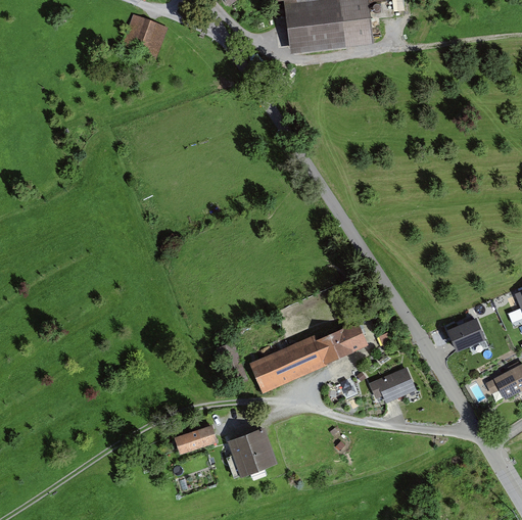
[(290,53),(371,43),(367,5),(386,3),(386,0),(275,0),(276,4),(284,3),(290,53)]
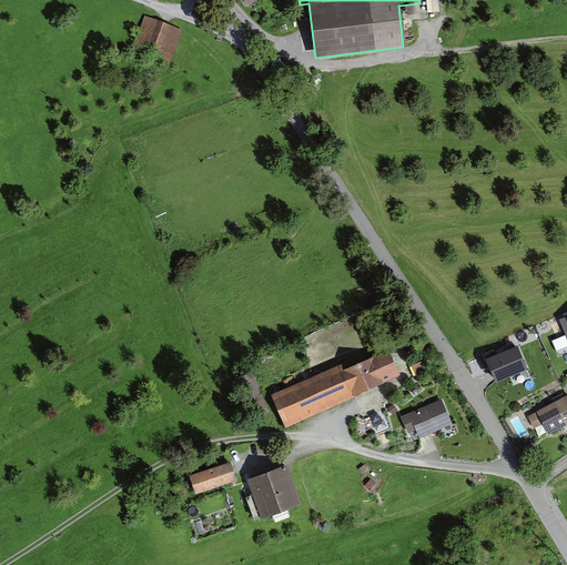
[(166,63),(181,28),(142,12),(122,63),(135,69),(142,53),(166,63)]
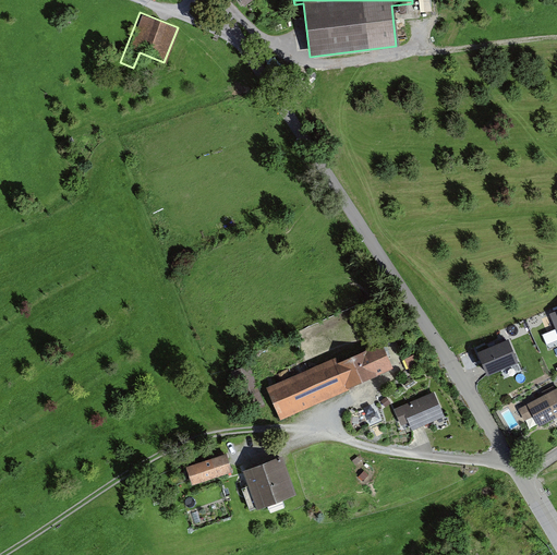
[(508,372),(519,366),(507,338),(476,351),(486,375),(506,366),(508,372)]
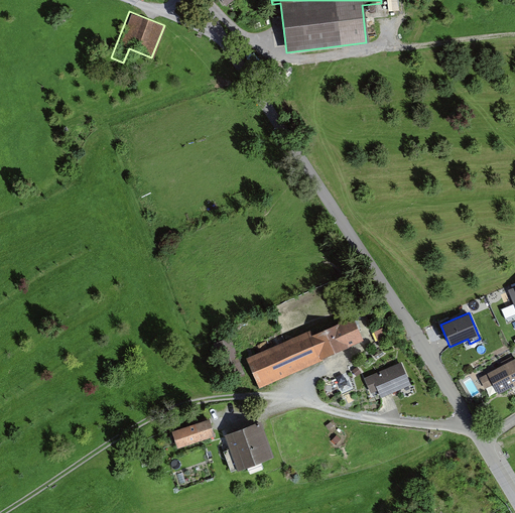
[(320,358),(363,338),(353,316),(312,335),(309,330),(246,357),(258,388),(322,360),(320,358)]
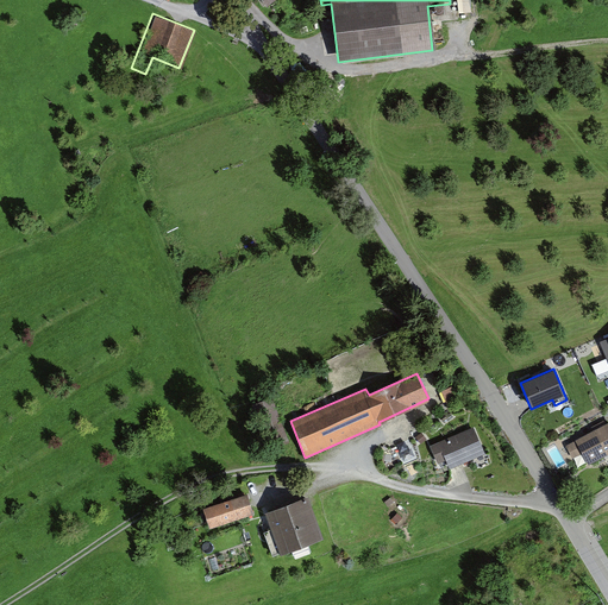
[(581,453),(587,465),(607,453),(607,422),(605,424),(602,420),(589,427),(591,432),(564,445),(571,458),(581,453)]
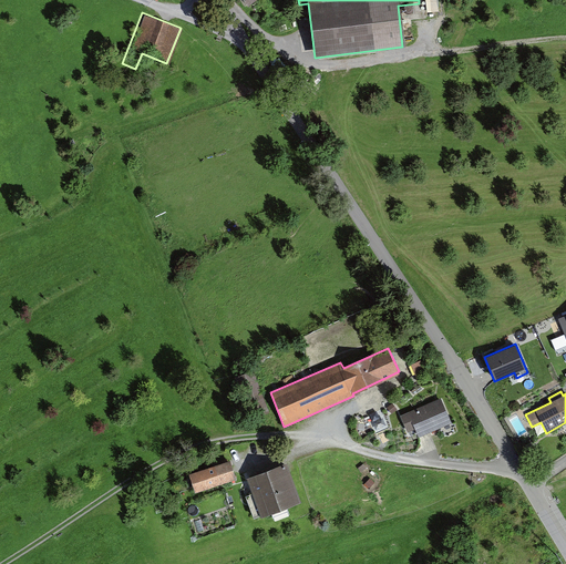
[(413,428),(417,436),(451,421),(441,397),(399,413),(407,431),(413,428)]
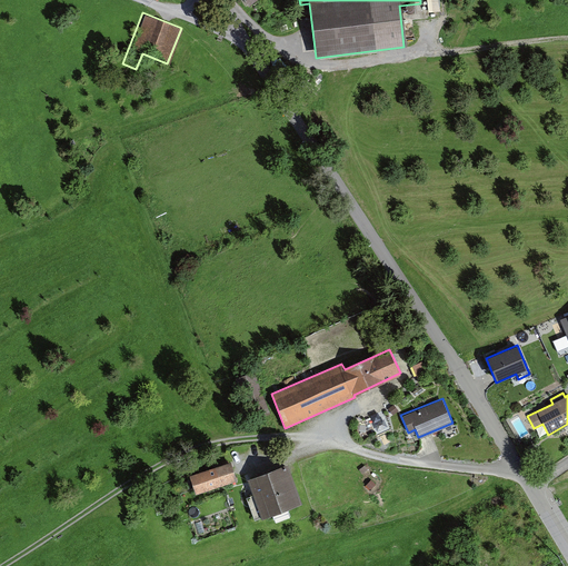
[(300,499),(285,460),(241,477),(257,516),(300,499)]
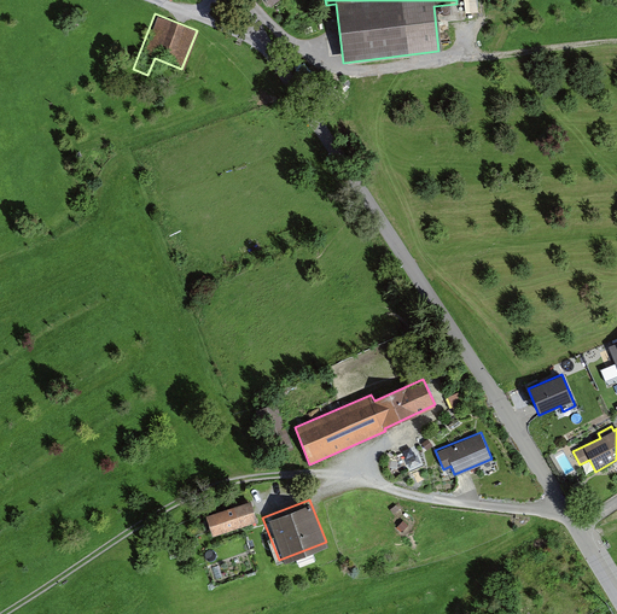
[(213,537),(256,524),(250,503),(207,516),(213,537)]
